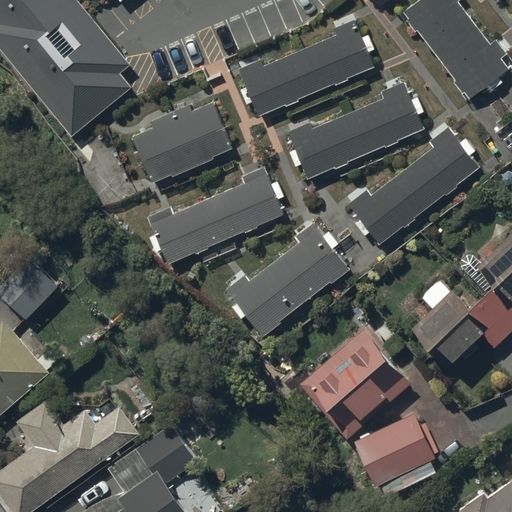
[(0,0),(0,8),(3,13),(0,14),(0,45),(71,132),(128,84),(58,0),(0,0)]
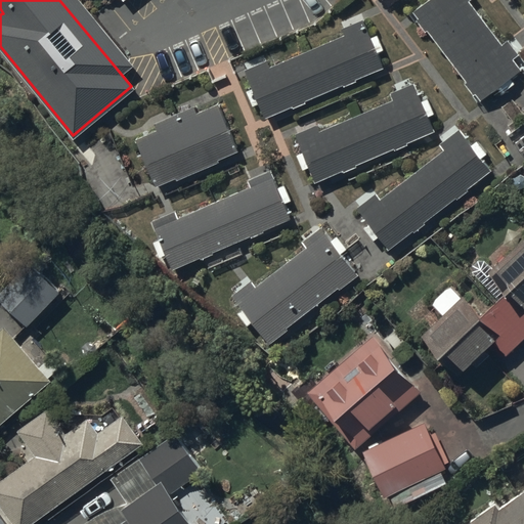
[(423,0),(409,11),(476,97),(516,67),(466,2),(468,0),(423,0)]
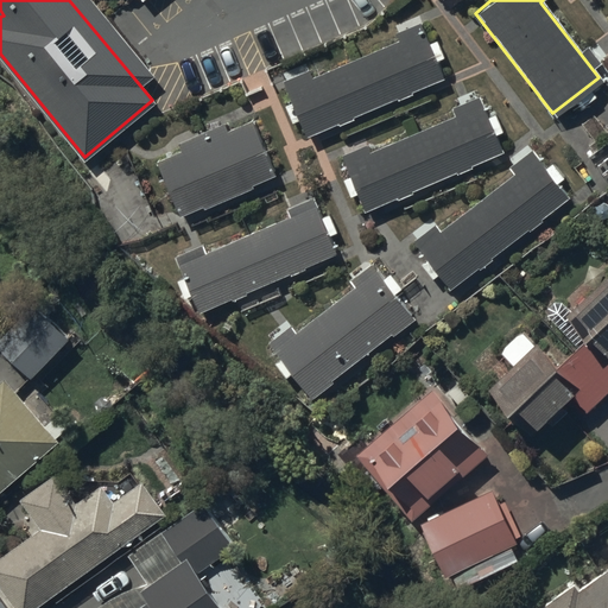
[(285,89),(306,138),(438,80),(417,31),(285,89)]
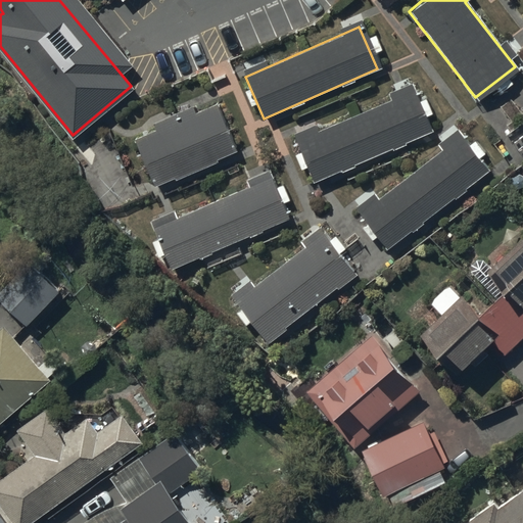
[(304,169),(312,184),(434,132),(415,88),(292,140),(298,154),(292,157),(298,172),(304,169)]
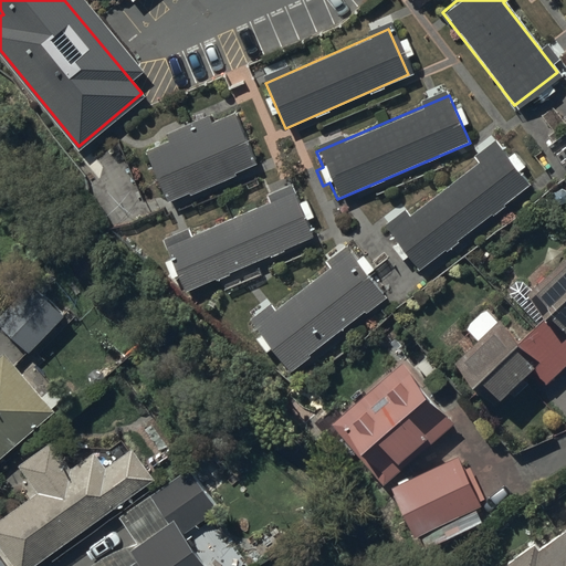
[(148,155),(169,203),(255,167),(234,119),(218,127),(215,121),(169,140),(171,145),(148,155)]
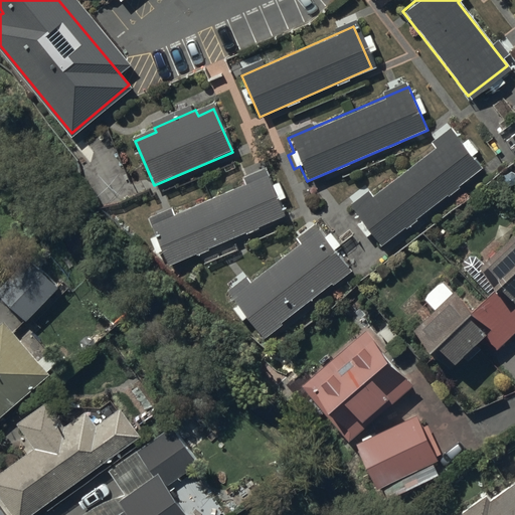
[(352,212),(380,247),(484,167),(457,132),(352,212)]
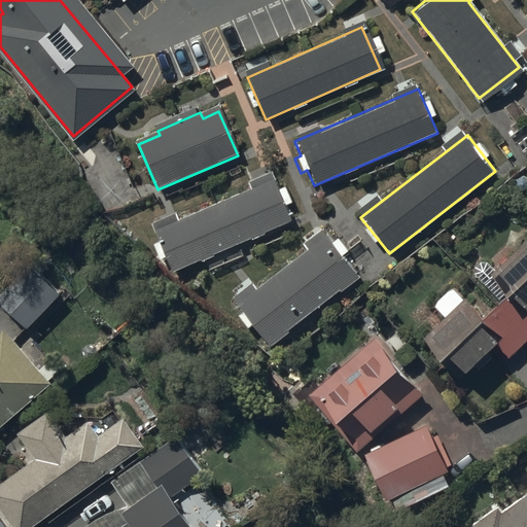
[(152,227),(174,274),(289,223),(268,177),(246,186),(249,192),(182,222),(179,215),(152,227)]
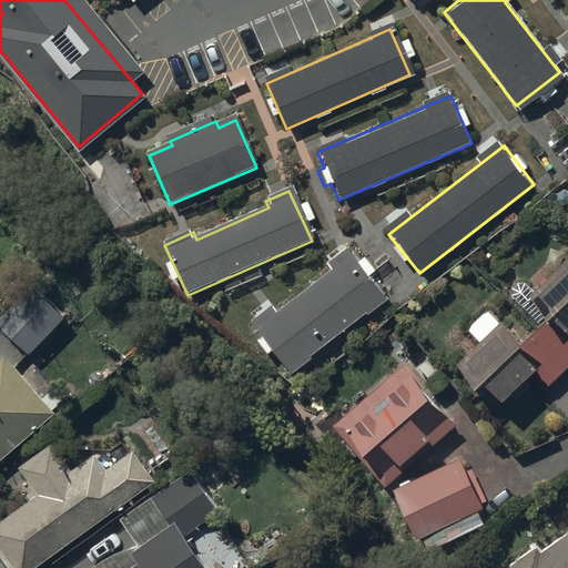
[(369,313),(389,296),(371,273),(375,269),(364,255),(358,260),(348,246),(328,263),(332,267),(277,311),(269,300),(251,314),(255,320),(253,321),(263,335),(257,340),(269,353),(275,348),(293,373),(314,356),(312,354),(368,311),(369,313)]
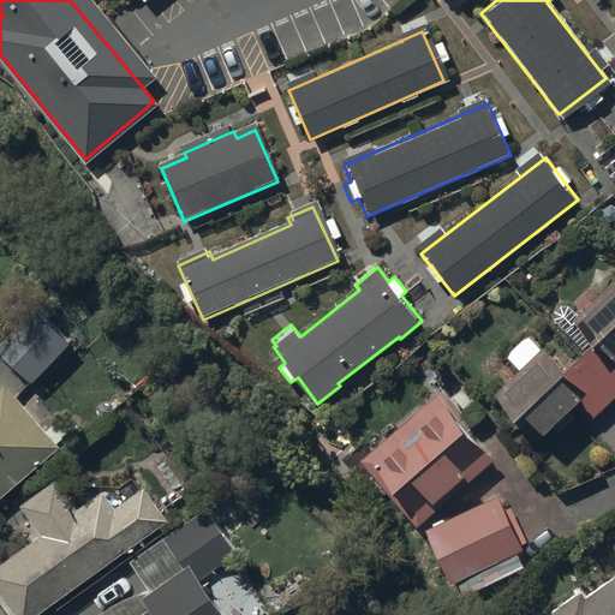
[(519,368),(494,390),(536,434),(542,428),(547,433),(555,423),(561,429),(577,415),(571,407),(579,399),(595,416),(614,395),(614,281),(574,321),(593,341),(566,369),(545,347),(543,348),(530,334),(508,356),(519,368)]
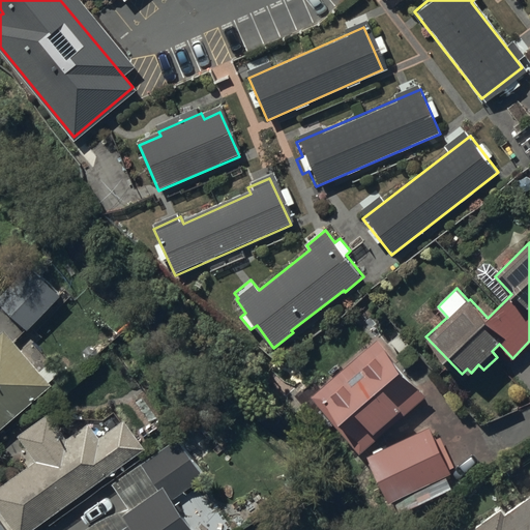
[(0,302),(29,329),(61,294),(29,265),(0,296),(0,302)]
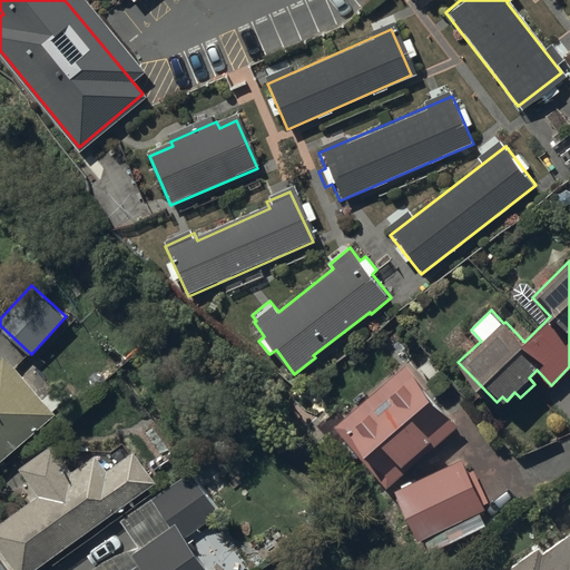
[(0,460),(56,411),(6,355),(0,359),(0,460)]
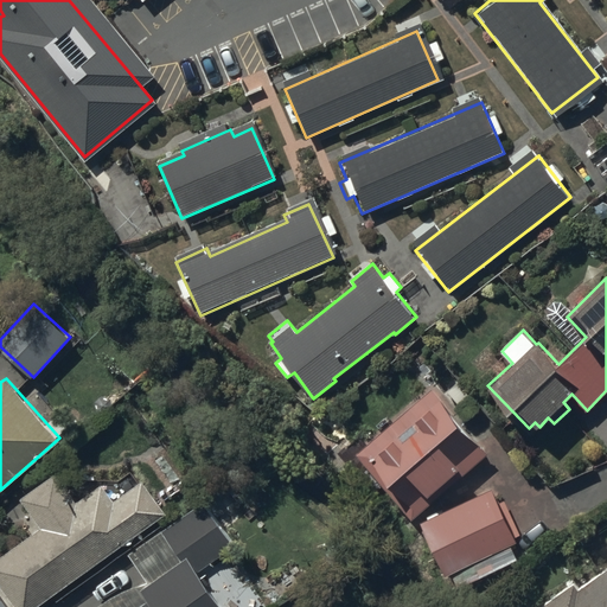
[(413,518),(487,451),(429,388),(355,455),(413,518)]
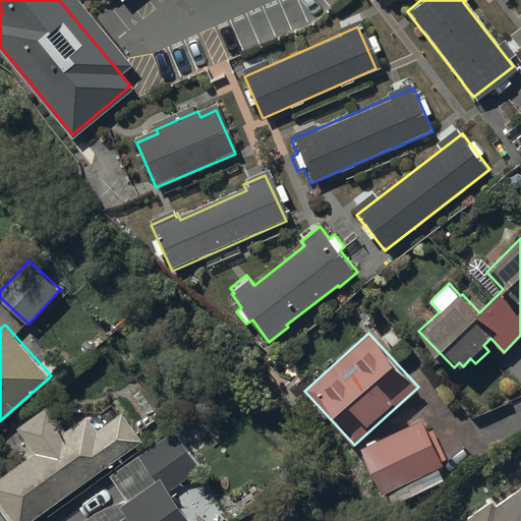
[(0,499),(16,520),(31,520),(143,439),(123,411),(98,429),(88,415),(66,431),(47,406),(17,427),(37,453),(0,479),(0,499)]
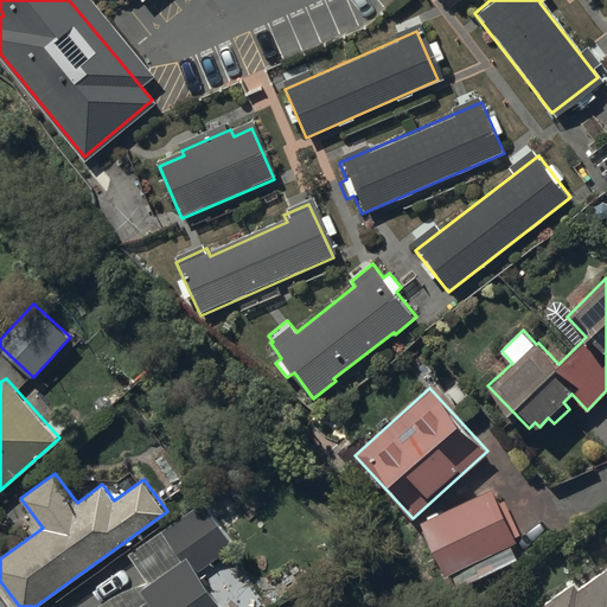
[(492,487),(422,522),(454,588),(481,575),(474,561),(483,557),(484,561),(487,560),(492,567),(515,556),(509,544),(518,541),(492,487)]
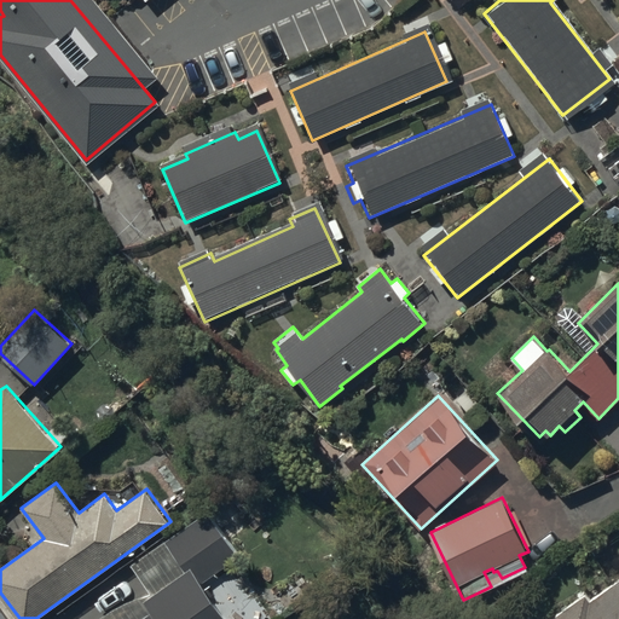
[(201,582),(238,556),(208,513),(131,565),(150,593),(125,601),(99,618),(231,618),(217,596),(213,600),(210,596),(215,594),(209,585),(206,588),(201,582)]
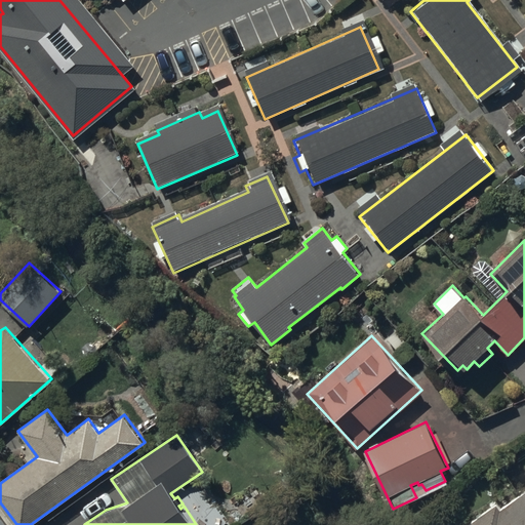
[(524,524),(524,491),(500,509),(497,503),(468,524),(524,524)]
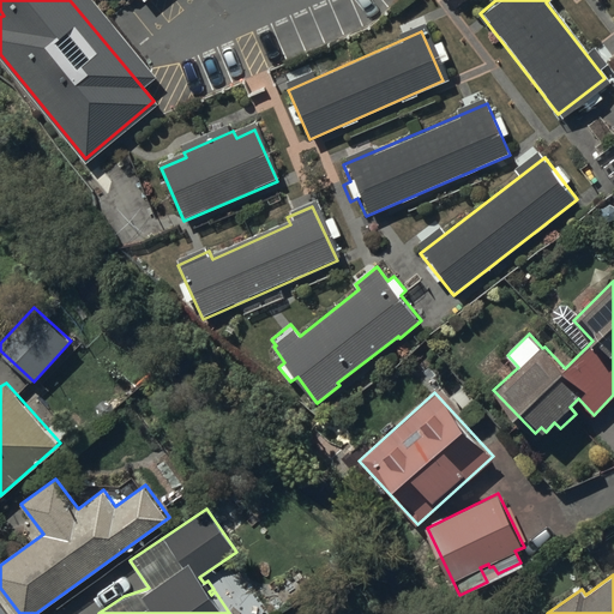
All buildings are outlined.
